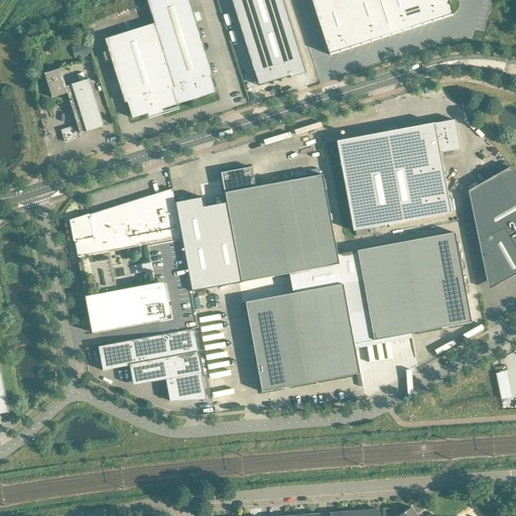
[(148,0),(147,0),(154,23),(105,39),(125,103),(127,103),(132,119),(147,114),(148,116),(162,112),(161,109),(216,93),(211,77),(213,76),(188,0),(148,0)]
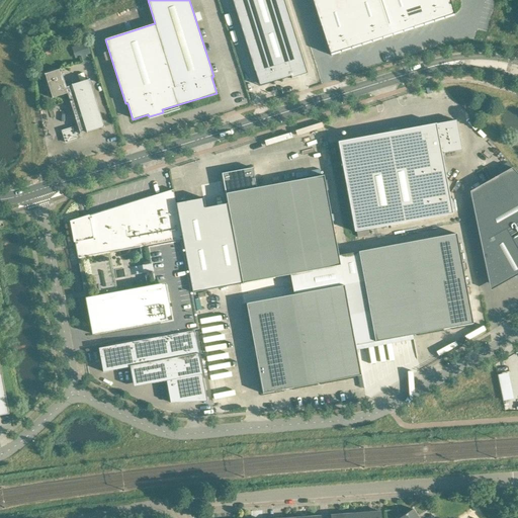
[(308,74),(289,18),(283,0),(232,0),(259,86),(290,76),(291,79),(308,74)]
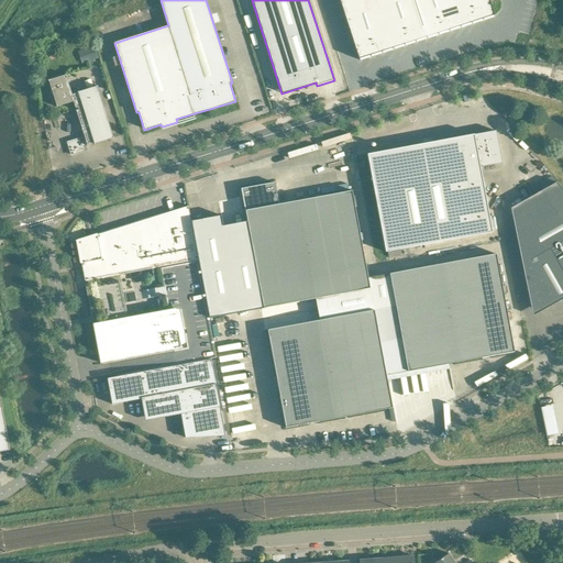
[(488,0),(339,0),(359,59),(494,15),(488,0)]
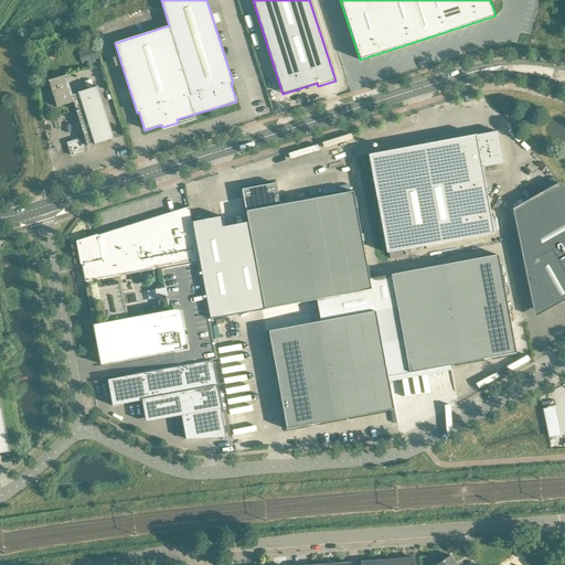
[(95,66),(94,61),(98,60),(94,48),(78,52),(83,64),(88,62),(91,68),(95,66)]
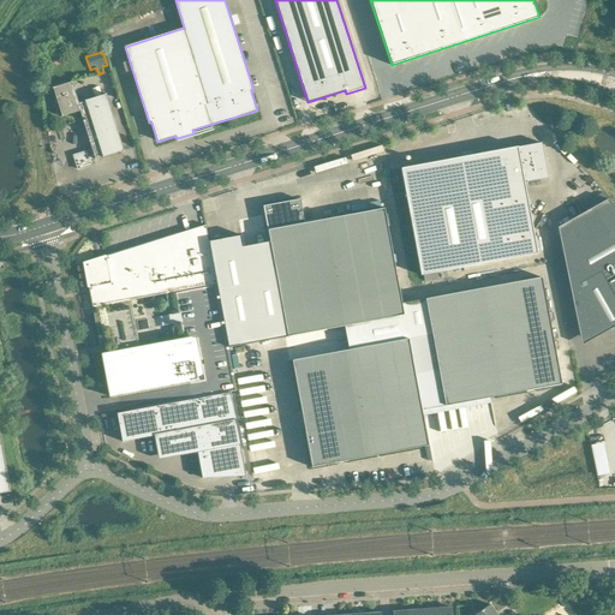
[(71,82),(53,88),(61,117),(79,111),(93,150),(73,156),(78,169),(91,165),(90,160),(95,159),(95,160),(102,157),(124,151),(106,94),(84,100),(85,101),(78,103),(71,82)]
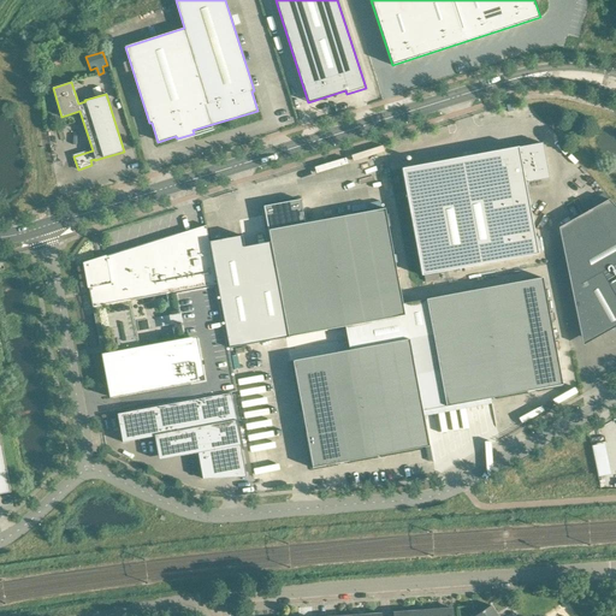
[(542,142),(402,169),(422,276),(424,276),(436,273),(539,254),(526,183),(549,178),(542,142)]
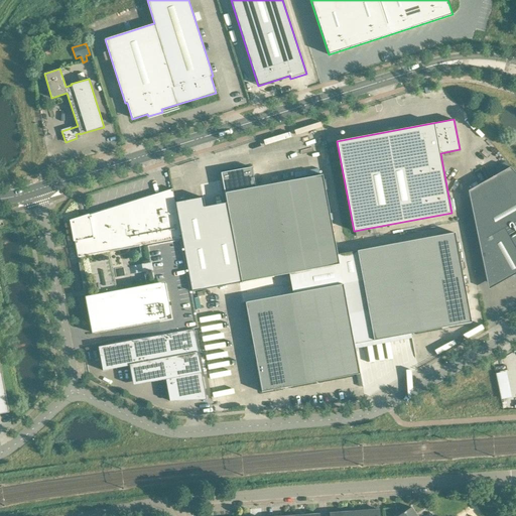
[(203,198),(175,203),(191,291),(241,282),(289,274),(339,265),(337,255),(323,174),(255,187),(251,167),(221,173),(226,201),(204,206),(203,198)]
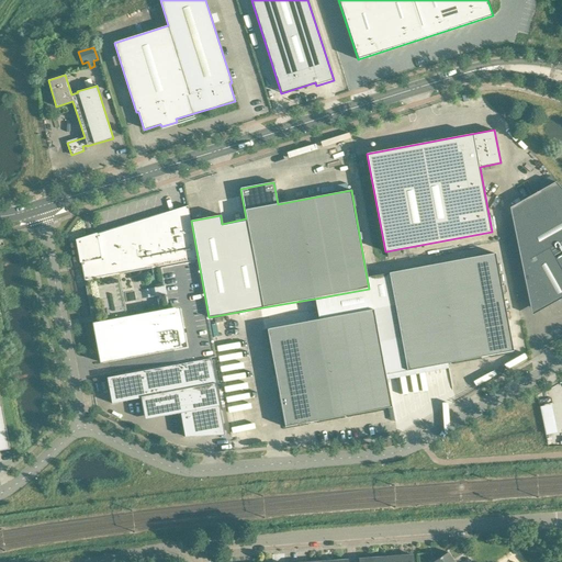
[(561,189),(555,182),(509,208),(531,316),(561,298),(561,189)]
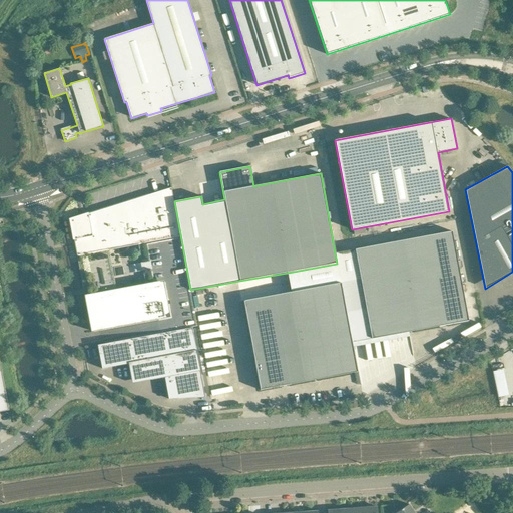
[(161,190),(70,219),(77,255),(91,333),(154,321),(156,334),(191,327),(197,326),(190,290),(180,236),(173,201),(171,187),(161,190)]
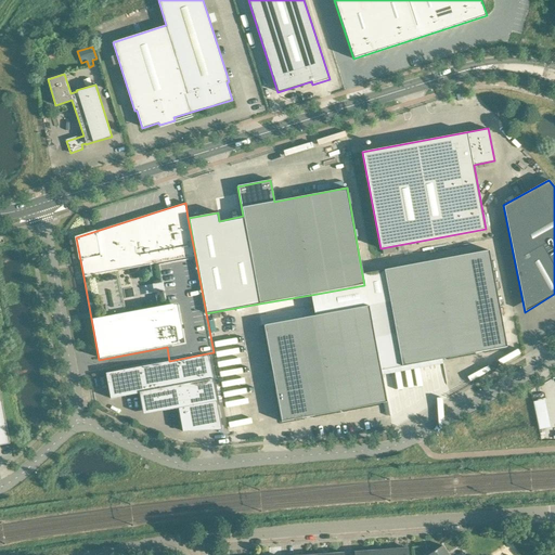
[(364,285),(311,295),(314,315),(369,306),(379,304),(385,335),(391,368),(507,347),(489,250),(384,270),(362,274),(364,285)]
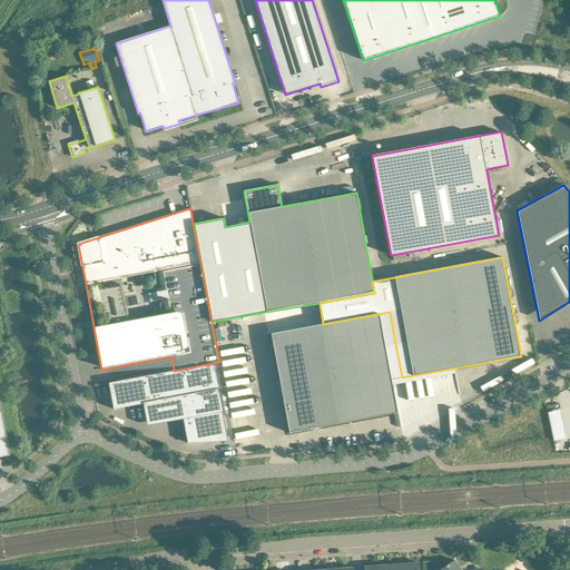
[(323,324),(271,334),(283,400),(288,433),(323,426),(396,413),(391,380),(402,377),(395,344),(390,312),(379,314),(323,324)]
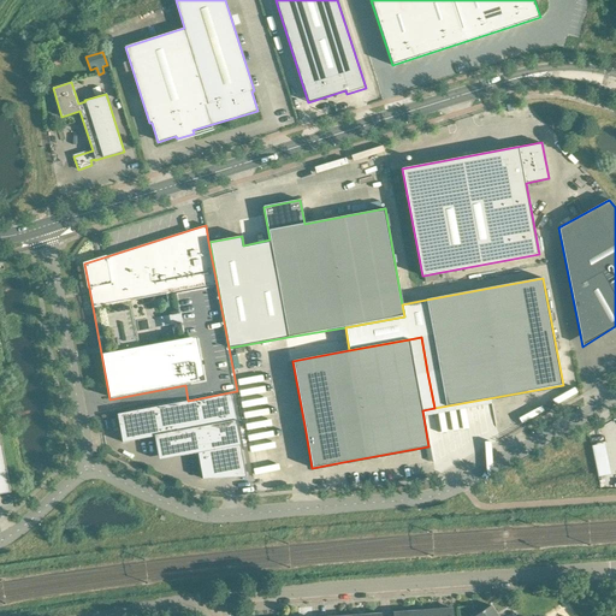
[(188,401),(117,414),(123,443),(154,437),(159,461),(197,452),(202,479),(247,477),(231,392),(230,392),(188,401)]
